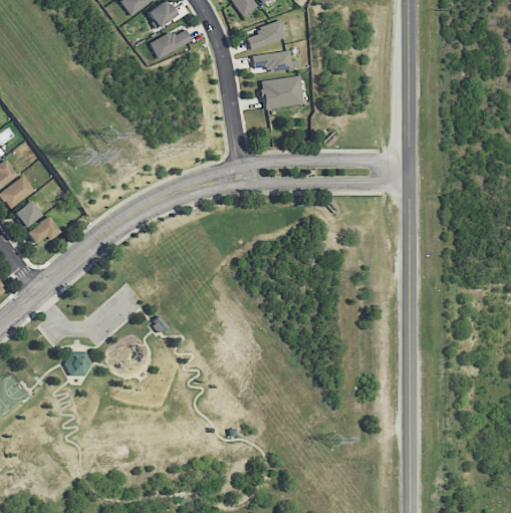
[(121,0),(120,1),(131,16),(155,0),(121,0)]
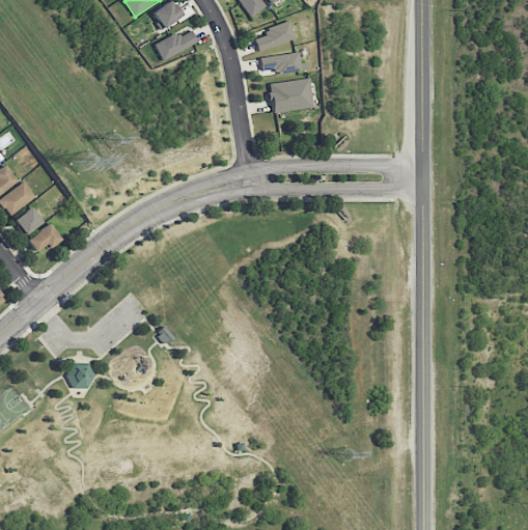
[(240,0),(253,18),(268,6),(262,0),(240,0)]
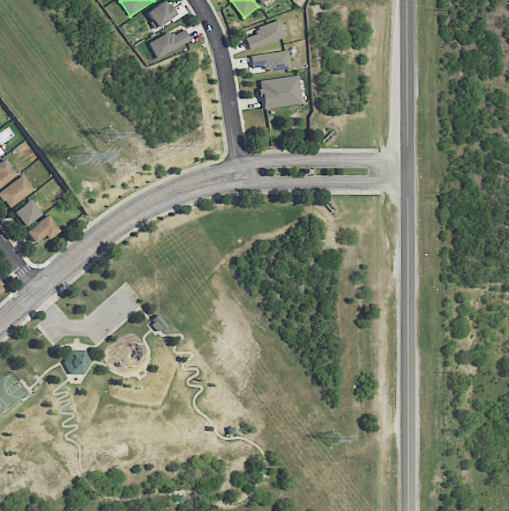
[(147,11),(155,28),(176,17),(168,1),(147,11)]
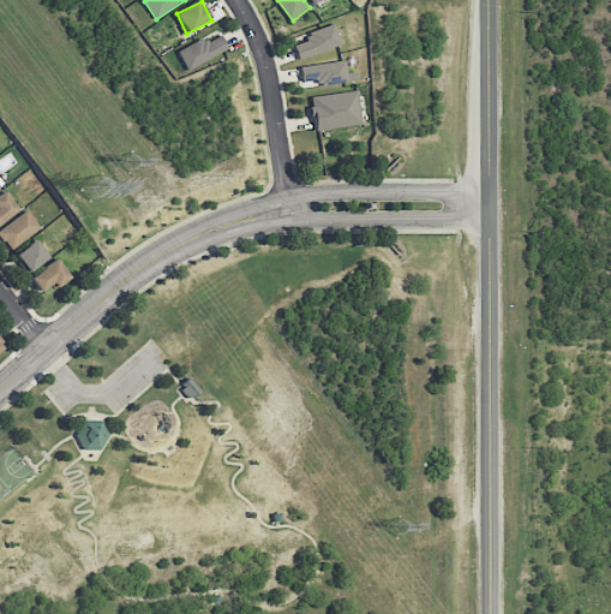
[(310,33),(312,42),(297,46),(300,58),(343,47),(339,25),(310,33)]
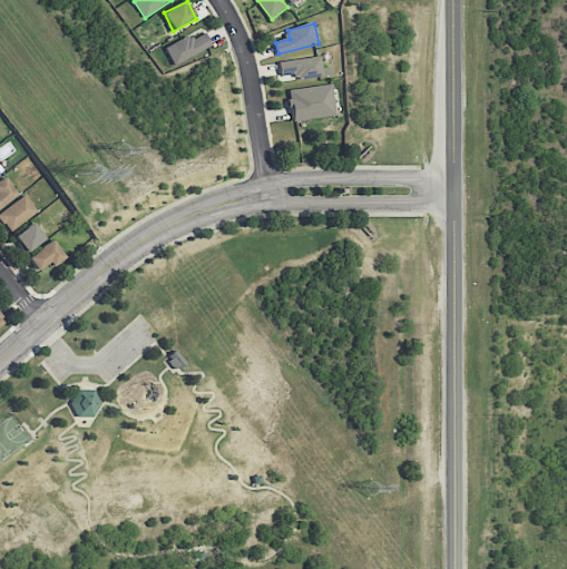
[(175,65),(214,48),(208,33),(195,39),(193,36),(167,46),(175,65)]
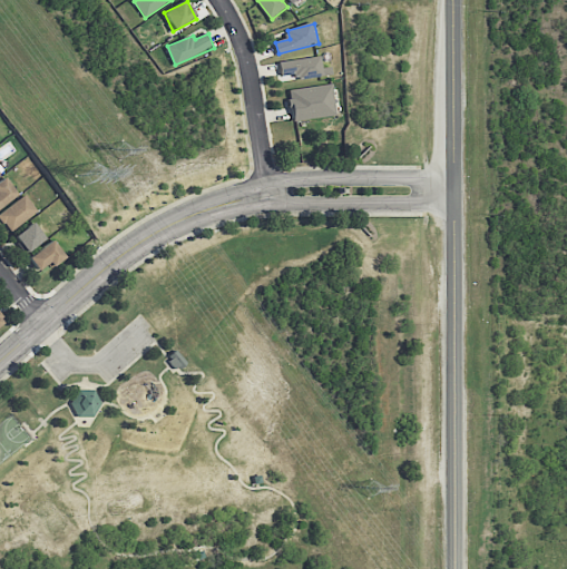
[(283,80),(335,74),(334,67),(324,68),(323,57),(282,61),(283,80)]
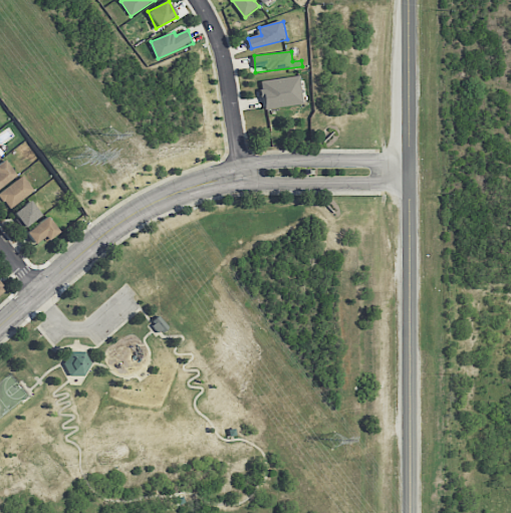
[(265,108),(305,104),(302,76),(263,80),(265,108)]
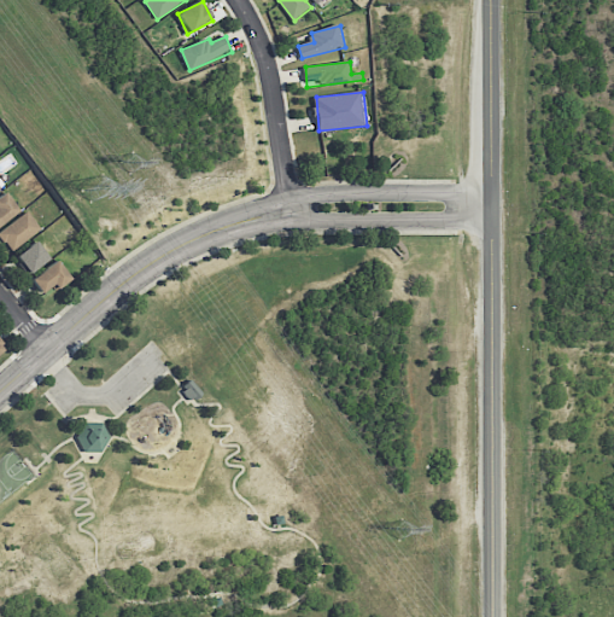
[(0,227),(22,213),(9,193),(0,198),(0,227)]
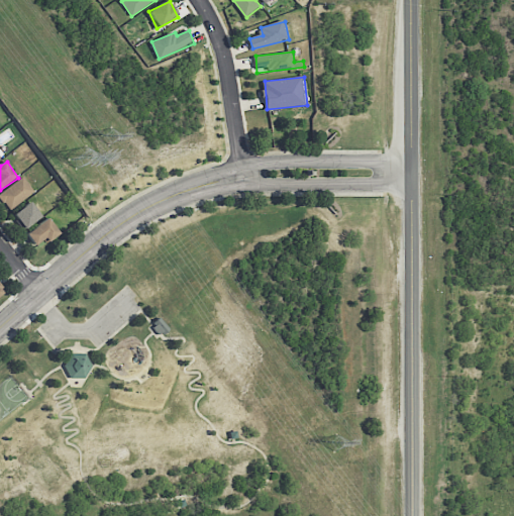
[(10,210),(37,193),(27,178),(0,194),(10,210)]
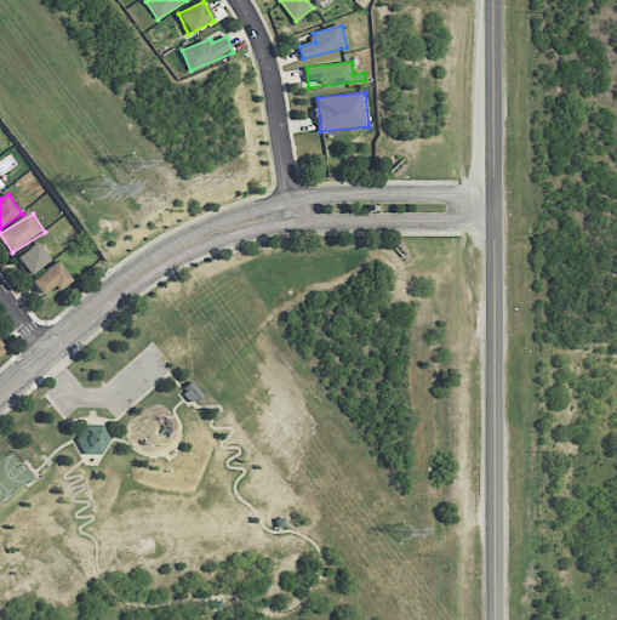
[(18,259),(33,276),(52,260),(39,243),(18,259)]
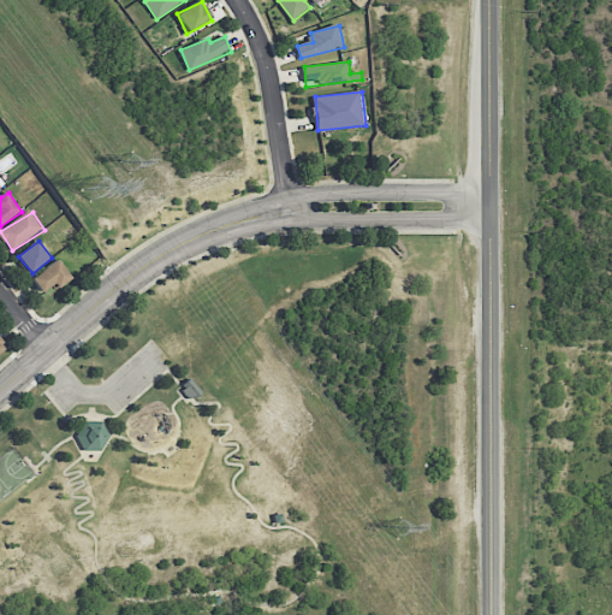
[(72,279),(61,260),(33,277),(42,293),(54,287),(57,290),(72,279)]
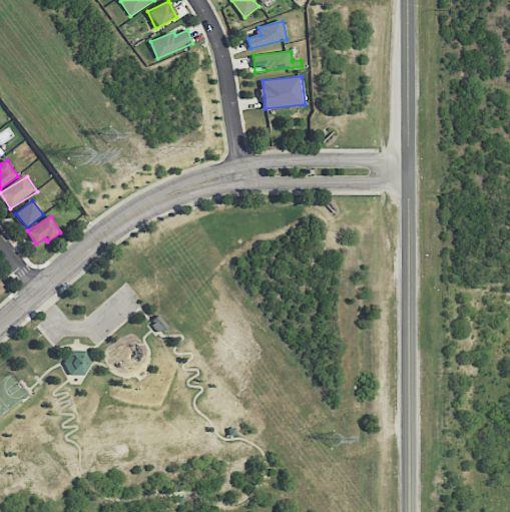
[(90,376),(91,354),(69,353),(68,375),(90,376)]
